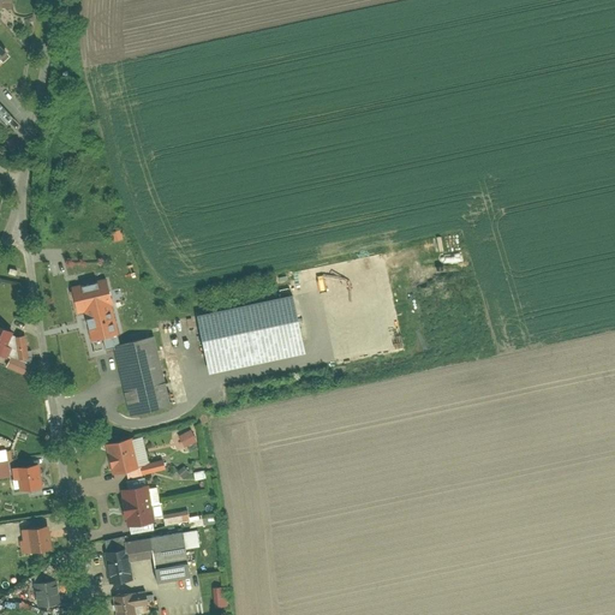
[(0,121),(3,124),(11,115),(0,105),(0,121)]
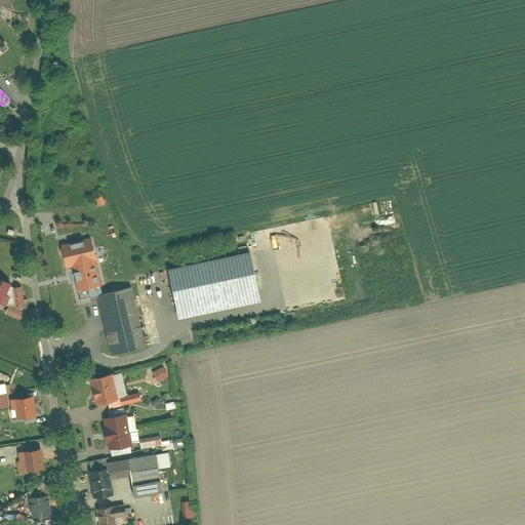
[(95,205),(105,203),(104,196),(94,197),(95,205)]
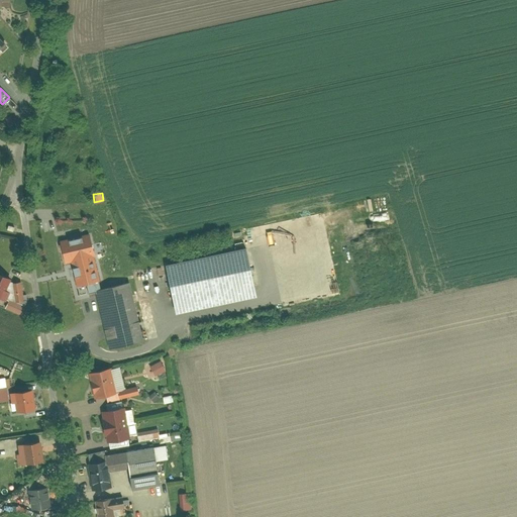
[(90,236),(61,243),(66,266),(72,264),(78,288),(101,282),(90,236)]
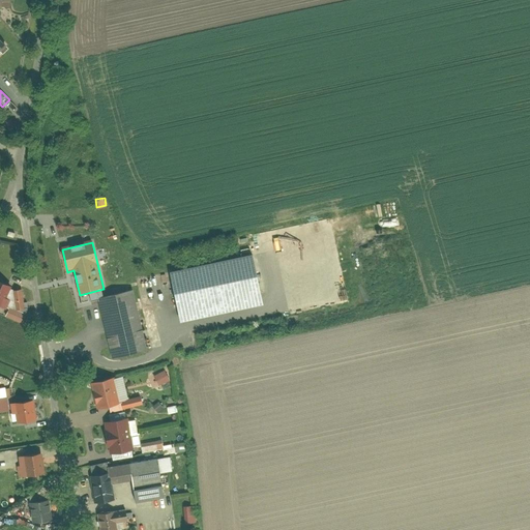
[(249,256),(170,272),(180,322),(260,304),(249,256)]
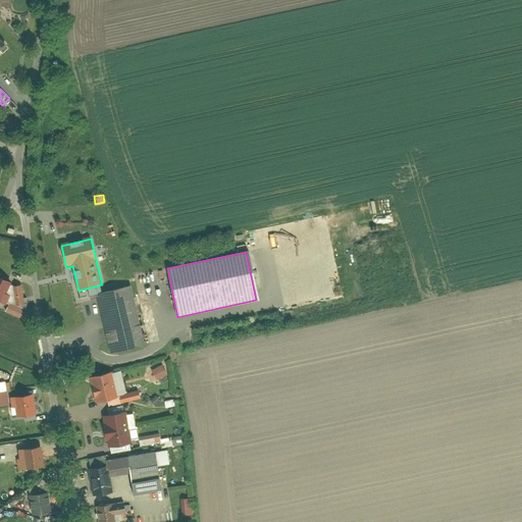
[(0,276),(0,302),(7,305),(11,295),(6,293),(11,281),(0,276)]
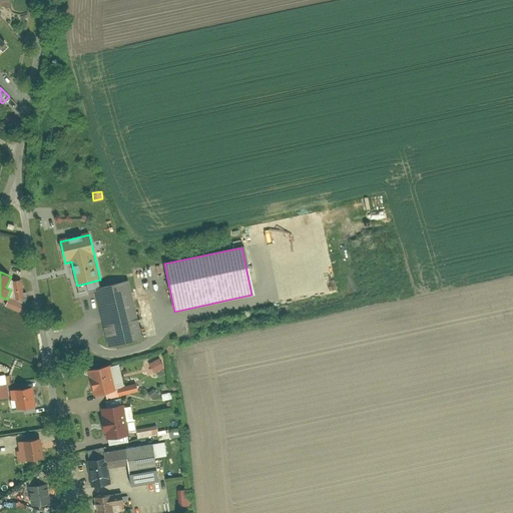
[(95,288),(109,347),(143,339),(130,280),(95,288)]
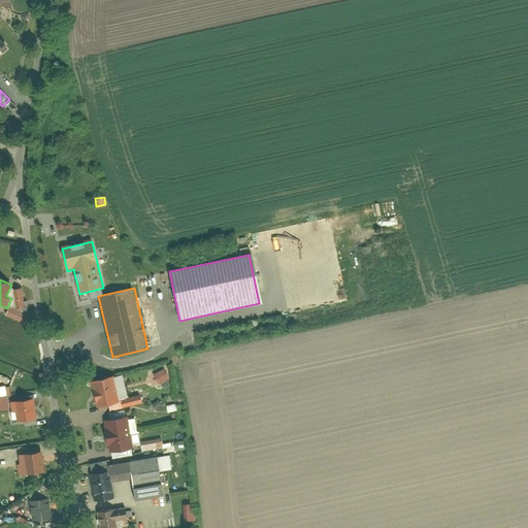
[(164,368),(152,374),(157,385),(169,378),(164,368)]
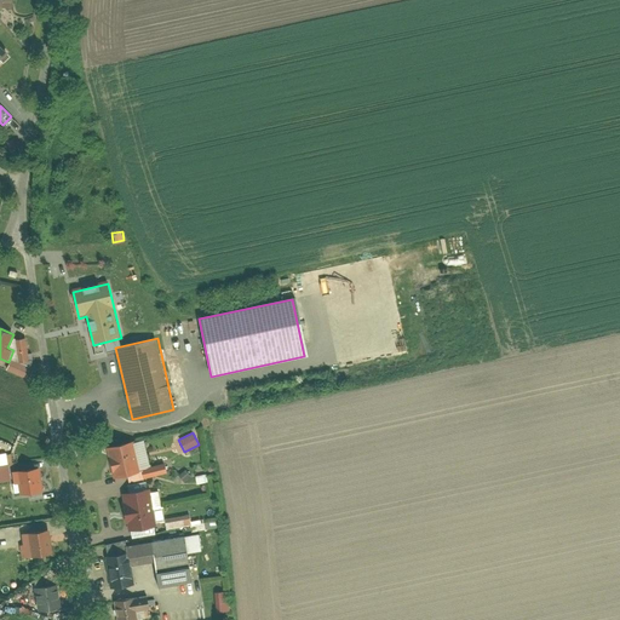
[(133,442),(105,448),(113,477),(141,470),(133,442)]
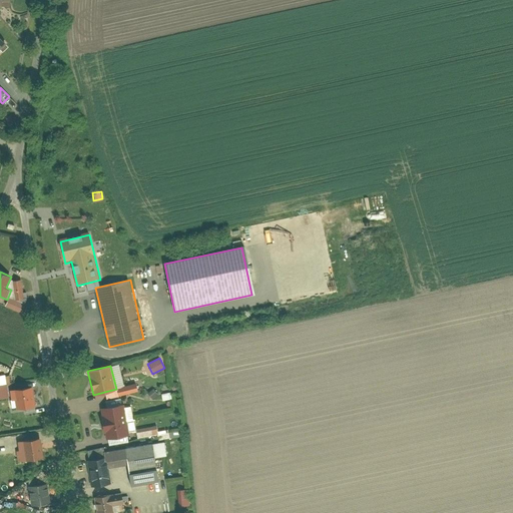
[(32,388),(10,392),(12,401),(16,400),(18,409),(35,406),(32,388)]
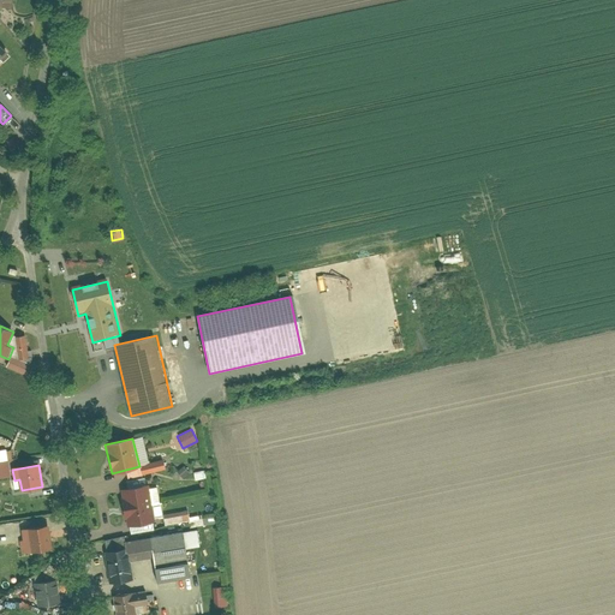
[(121,491),(127,529),(155,524),(148,487),(121,491)]
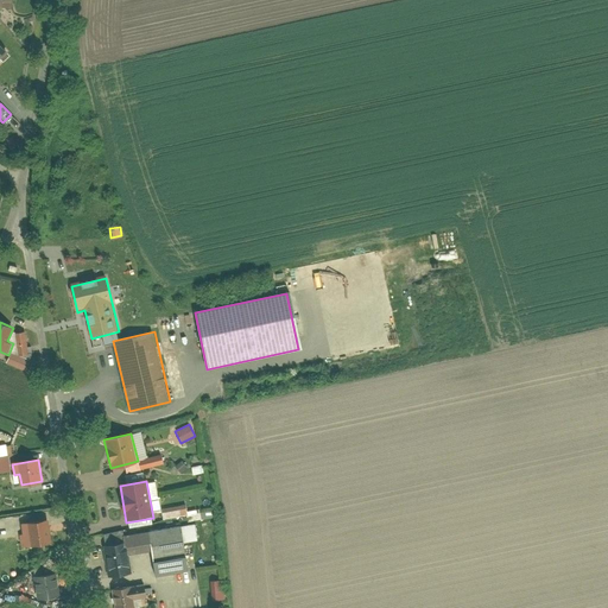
[(185,506),(160,508),(162,519),(187,517),(185,506)]
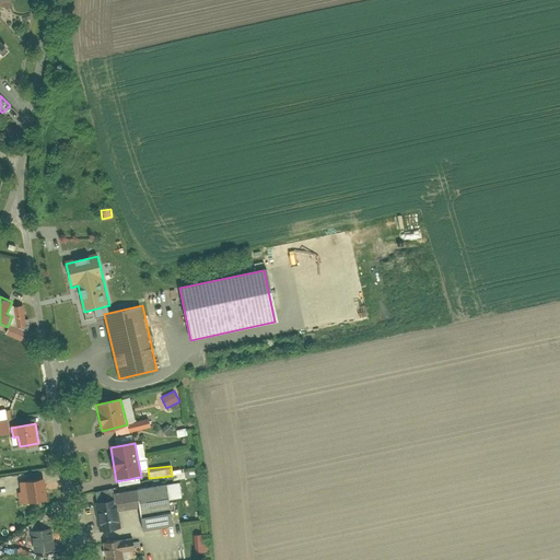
[(44,478),(19,482),(21,492),(16,492),(19,504),(47,500),(44,478)]
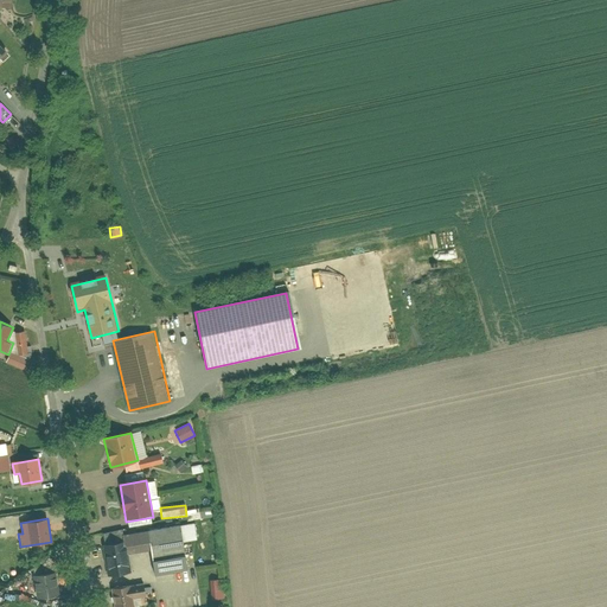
[(125,534),(126,541),(128,556),(152,553),(157,575),(187,570),(183,543),(198,541),(195,523),(125,534)]
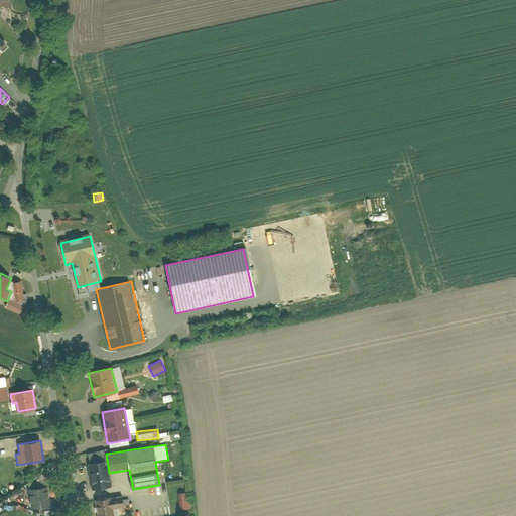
[(86,464),(91,490),(112,486),(109,473),(107,460),(86,464)]
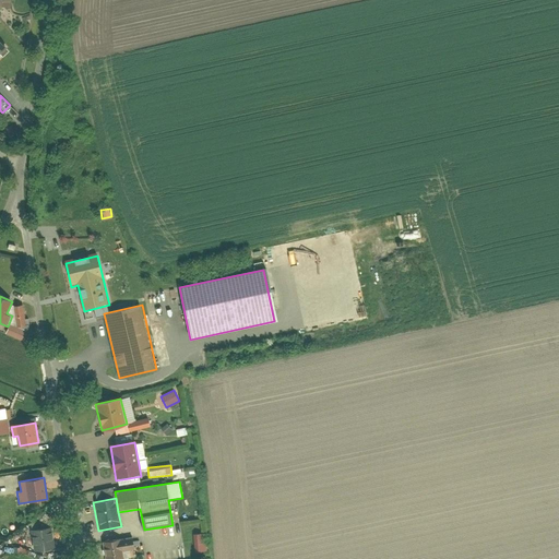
[(51,526),(32,530),(35,550),(55,548),(51,526)]
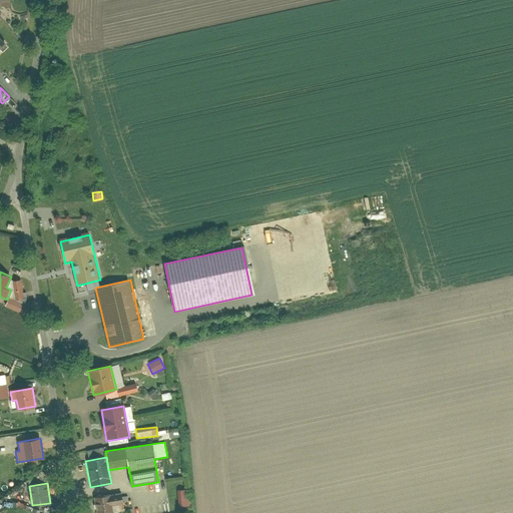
[(189,506),(188,489),(179,490),(180,506),(189,506)]
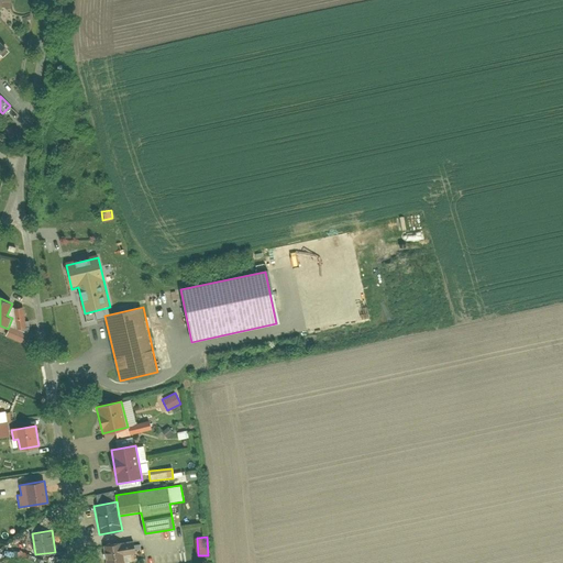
[(102,547),(105,562),(123,562),(122,555),(135,552),(133,541),(102,547)]
